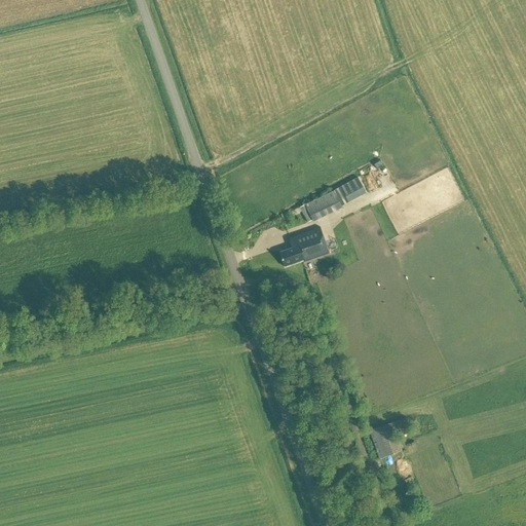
[(385,165),(377,172),(381,178),(389,173),(385,165)]
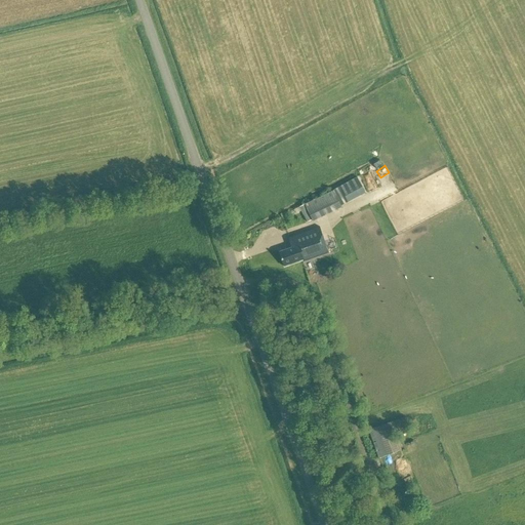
[(333,190),(304,203),(313,221),(341,207),(333,190)]
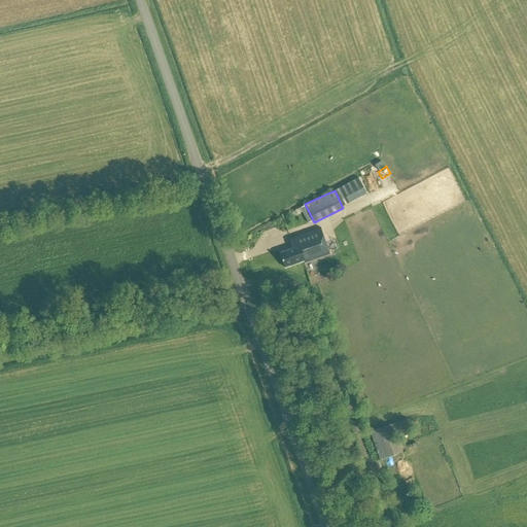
[(305,205),(301,208),(308,222),(312,220),(305,205)]
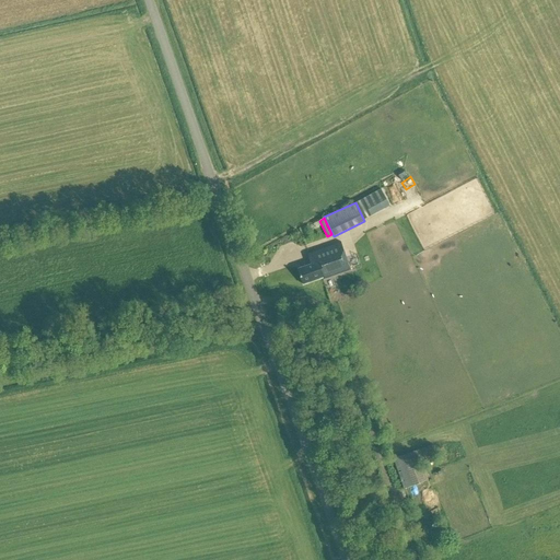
[(323,279),(350,269),(340,241),(307,254),(311,264),(296,268),(302,284),(322,277),(323,279)]
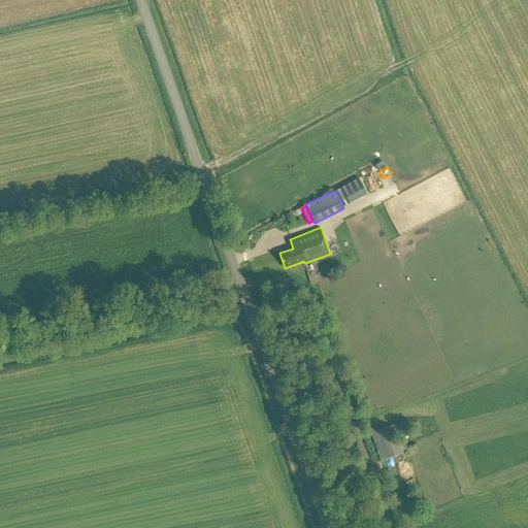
[(408,419),(370,432),(381,460),(400,453),(394,433),(411,427),(408,419)]
